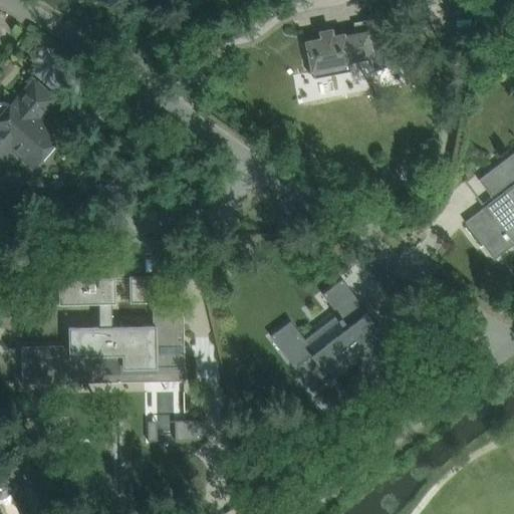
[(306,45),(302,45),(304,55),(308,55),(312,71),(312,72),(349,65),(372,60),(387,57),(386,52),(382,32),(379,19),(364,22),(367,33),(356,35),(344,38),(344,35),(332,38),(331,31),(319,33),(321,40),(306,43),(306,45)]
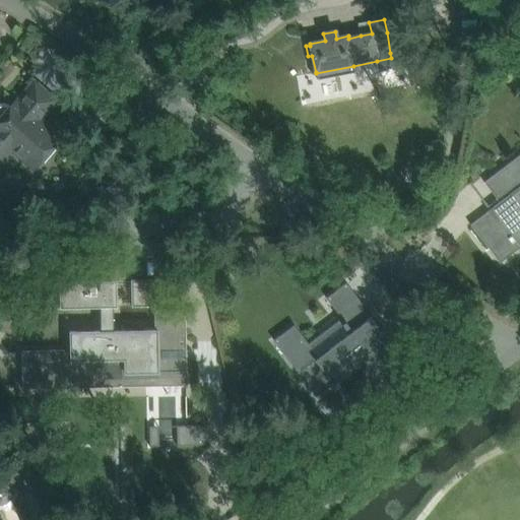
[(0,163),(11,150),(19,156),(24,149),(40,163),(60,139),(39,120),(54,102),(35,84),(18,103),(16,101),(10,109),(5,106),(0,106),(0,163)]
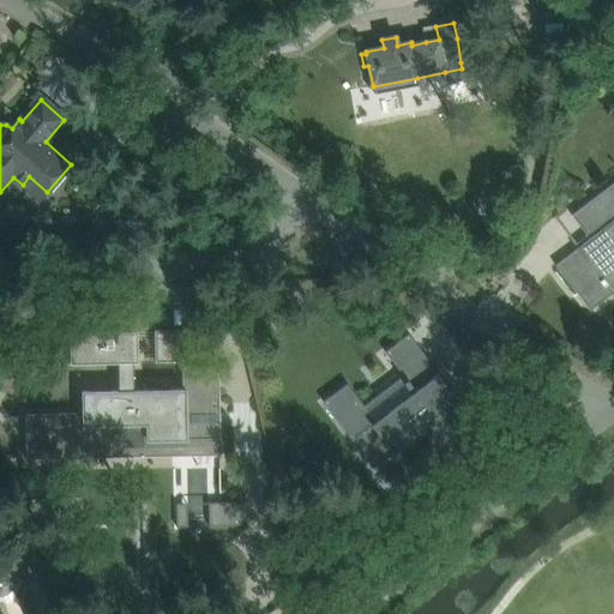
[(613,182),(590,202),(571,216),(590,240),(555,266),(590,311),(613,293),(607,284),(613,278),(613,182)]
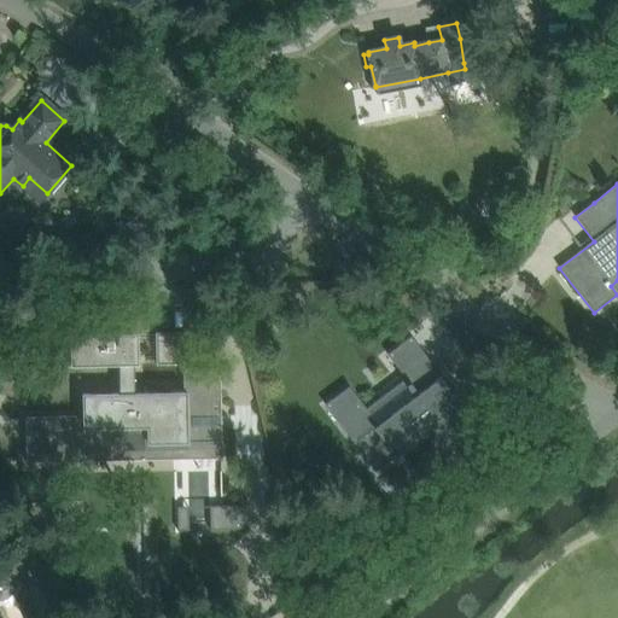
[(194,333),(156,334),(157,366),(192,365),(194,365),(194,333)]
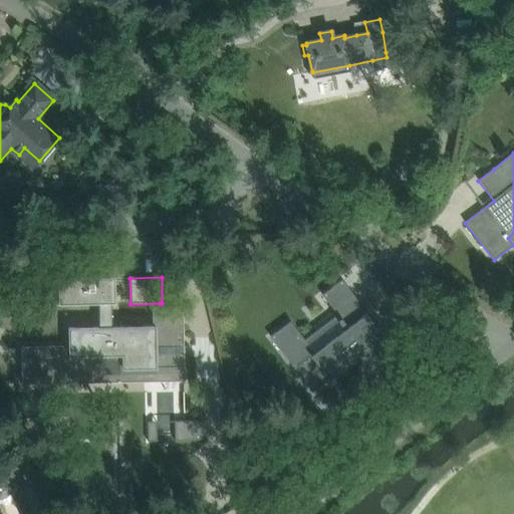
[(343,282),(323,297),(334,310),(353,295),(343,282)]
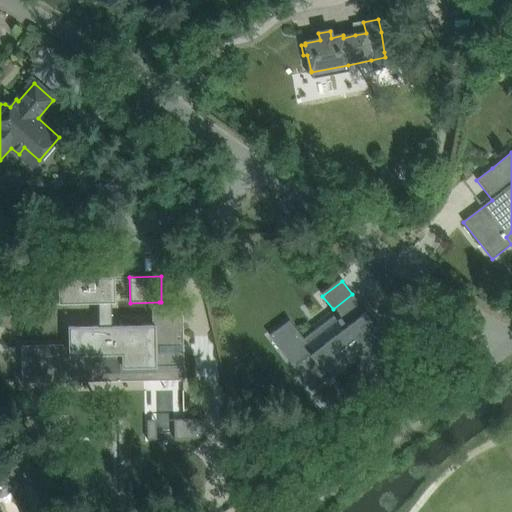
[(69,348),(43,349),(43,375),(90,374),(90,355),(122,355),(122,374),(183,373),(183,355),(193,355),(193,336),(180,336),(180,329),(160,330),(159,302),(152,303),(153,326),(112,327),(111,285),(95,285),(95,303),(97,303),(98,327),(68,327),(69,348)]
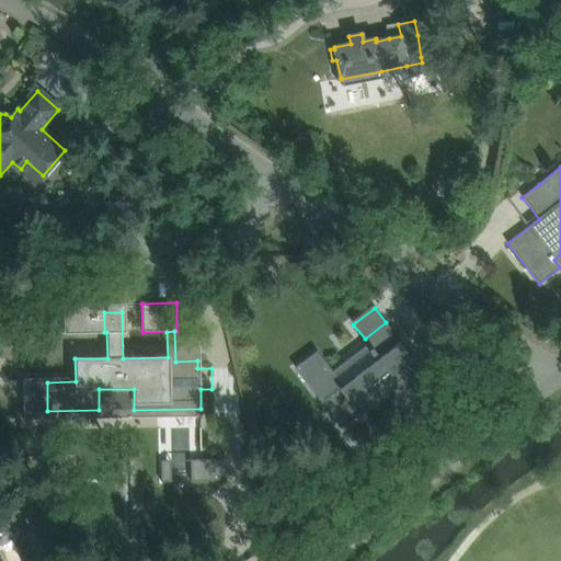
[(313,354),(295,368),(341,428),(345,425),(392,389),(404,404),(428,387),(416,370),(421,368),(411,356),(408,358),(404,354),(408,352),(400,342),(379,357),(379,358),(340,388),(313,354)]
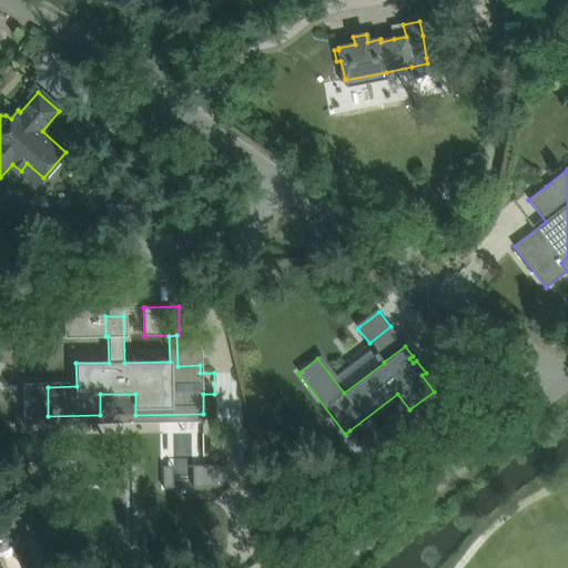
[(26,507),(0,520),(0,550),(0,551),(2,550),(4,549),(11,546),(21,567),(49,567),(56,565),(26,507)]
